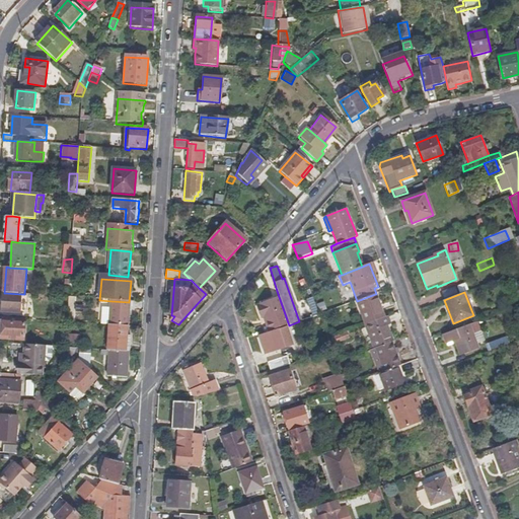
[(21,294),(4,293),(2,312),(19,313),(21,294)]
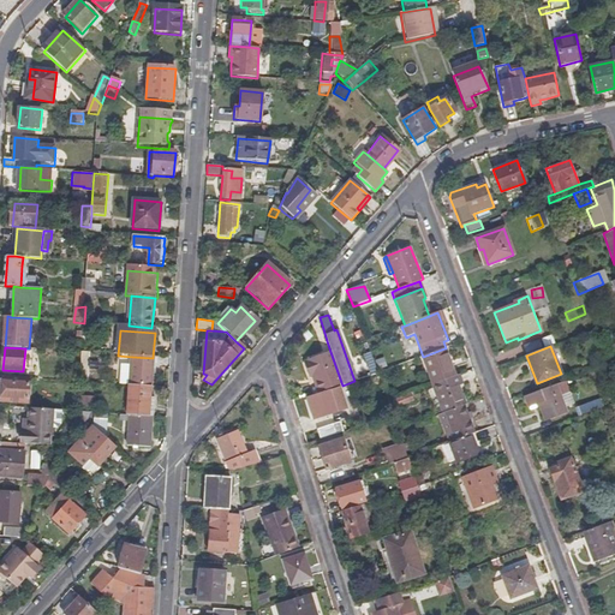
[(342,386),(329,348),(305,359),(305,360),(303,362),(309,376),(312,376),(315,375),(321,392),(342,386)]
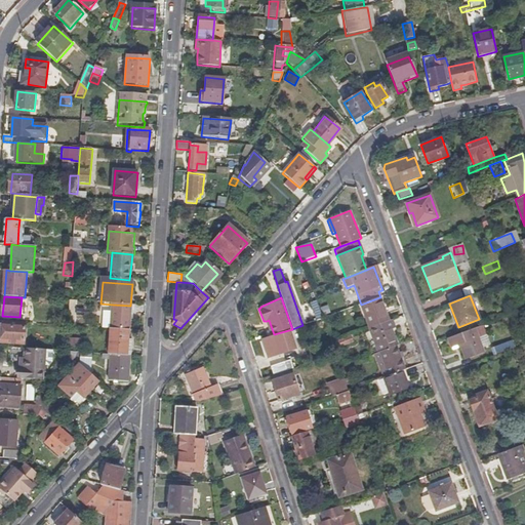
[(361,305),(370,328),(389,321),(379,297),(361,305)]
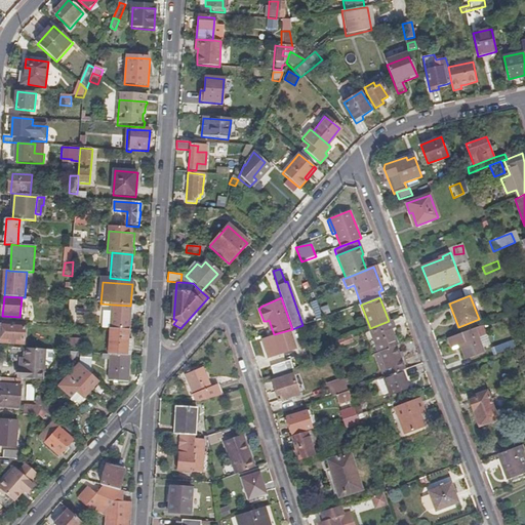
[(315,319),(321,318),(315,300),(309,304),(315,319)]
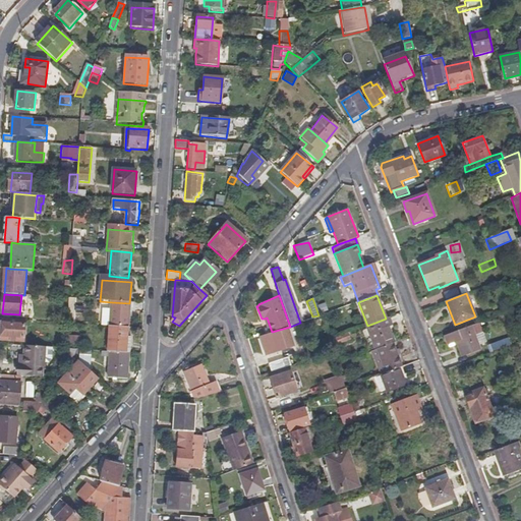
[(129,330),(131,303),(129,303),(112,302),(110,328),(128,329),(129,330)]
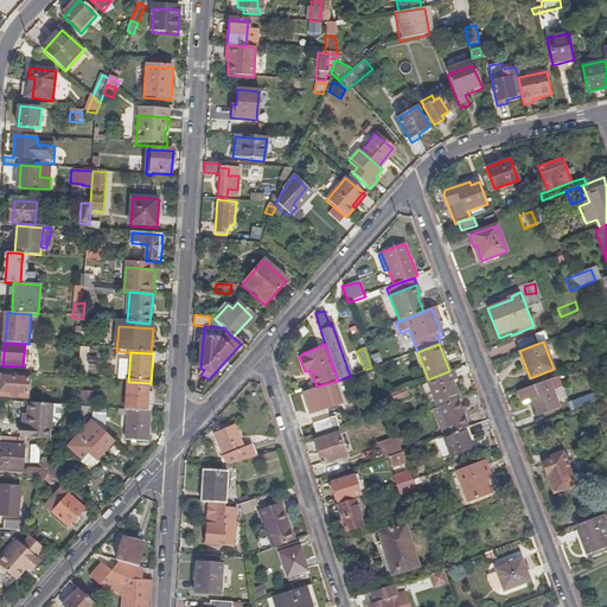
[(449,371),(428,379),(439,407),(458,400),(460,400),(453,382),(457,381),(453,370),(449,371)]
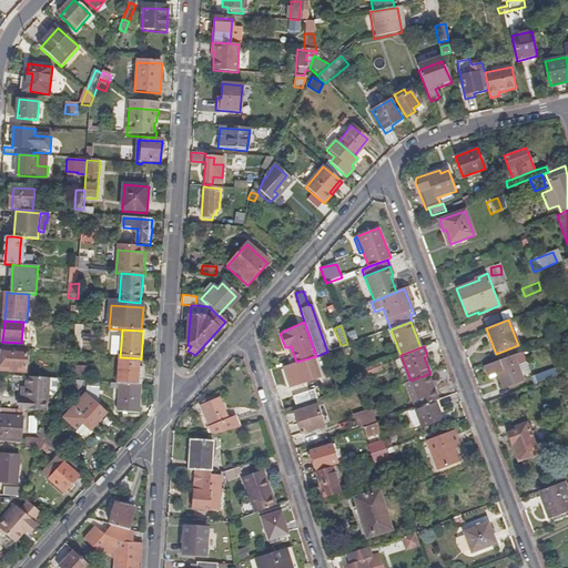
[(27,352),(2,348),(1,369),(24,372),(27,352)]
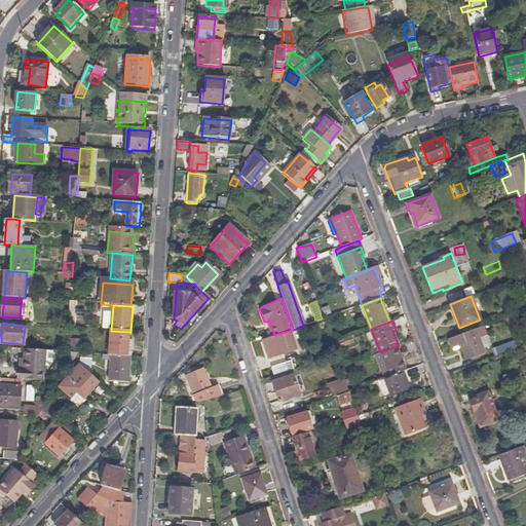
[(474,330),(481,348),(488,346),(481,327),(474,330)]
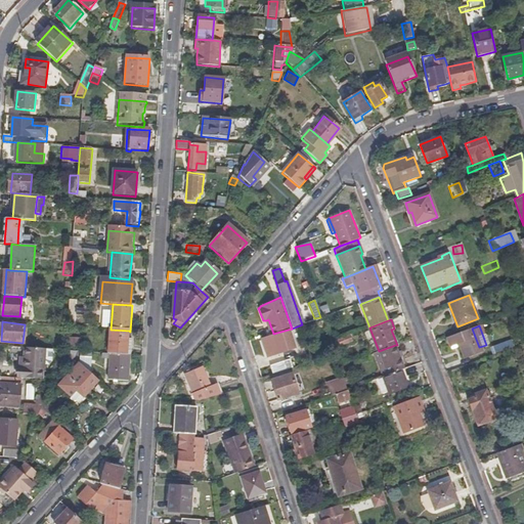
[(472,329),(445,339),(449,347),(459,343),(465,360),(481,353),(479,347),(472,329)]
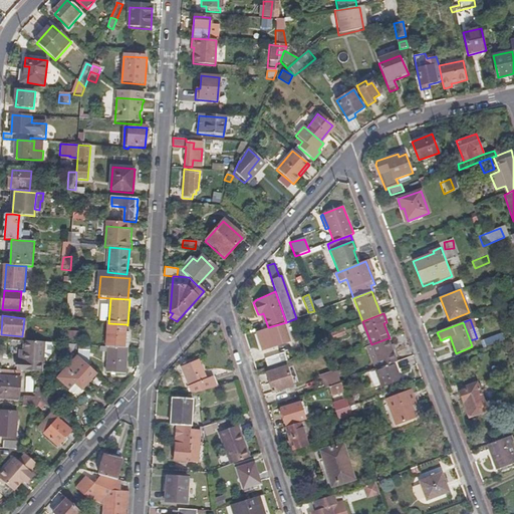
[(126,329),(126,324),(108,323),(107,323),(105,347),(109,348),(124,349),(126,329)]
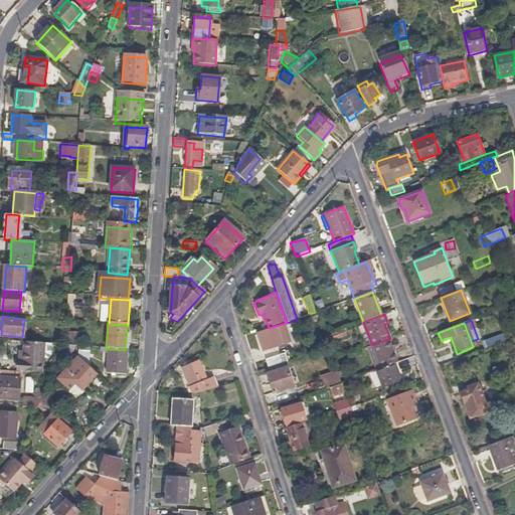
[(285,325),(258,333),(263,352),(291,344),(285,325)]
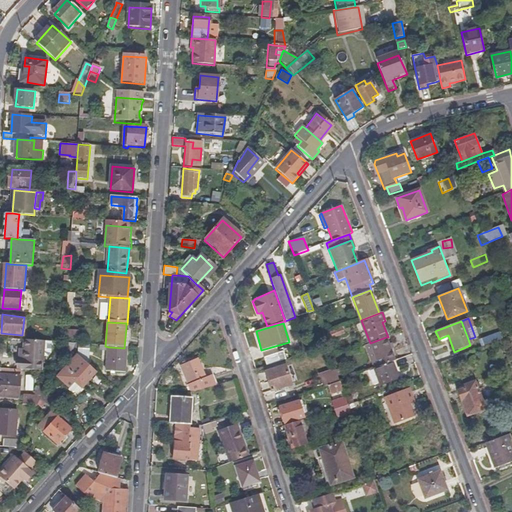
[(341,328),(326,334),(329,340),(344,334),(341,328)]
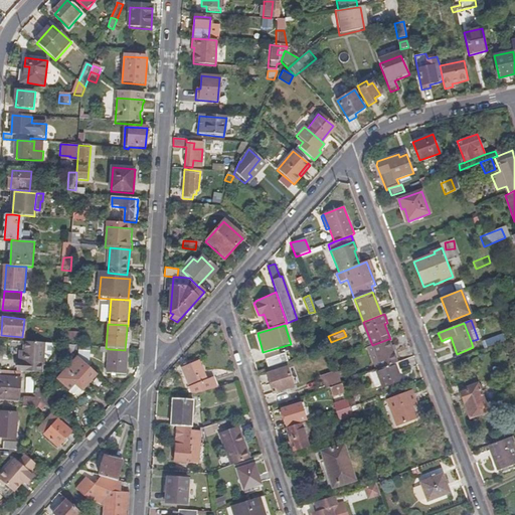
[(82,341),(83,333),(69,332),(69,340),(82,341)]
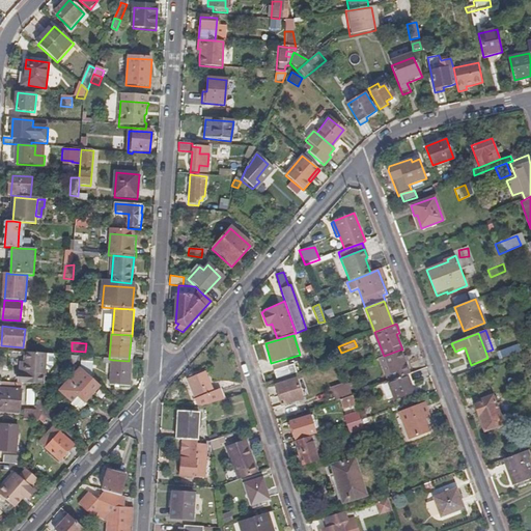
[(497,353),(499,360),(518,353),(514,346),(497,353)]
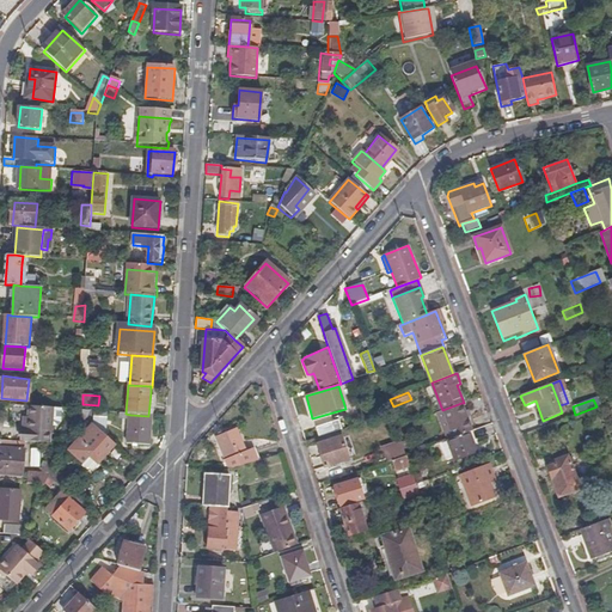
[(461,403),(442,410),(453,439),(467,433),(472,432),(461,403)]
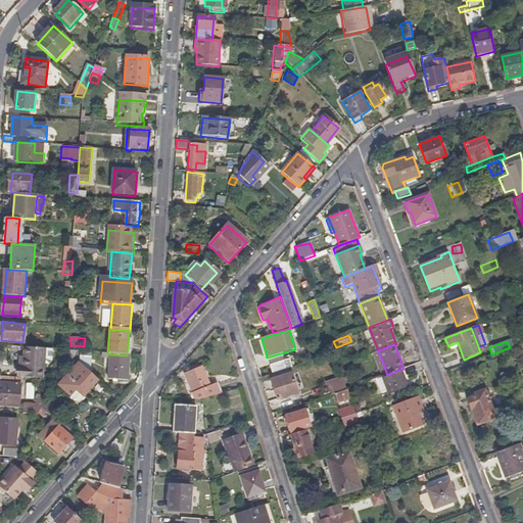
[(21,378),(44,380),(45,365),(53,366),(55,349),(26,347),(25,358),(24,368),(21,368),(21,378)]
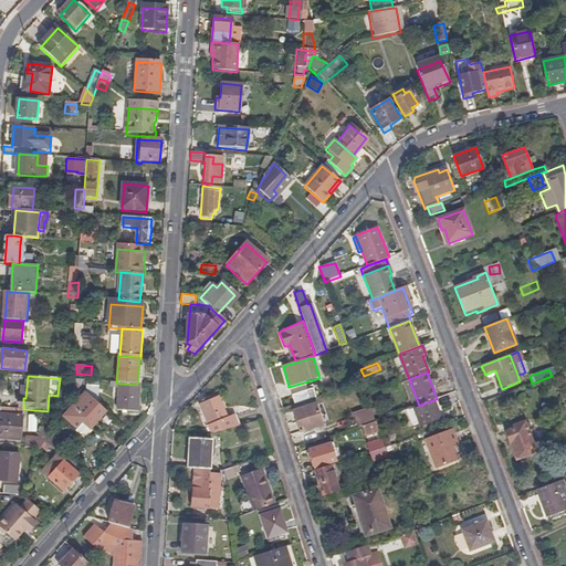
[(77,392),(81,389),(72,379),(69,386),(77,392)]
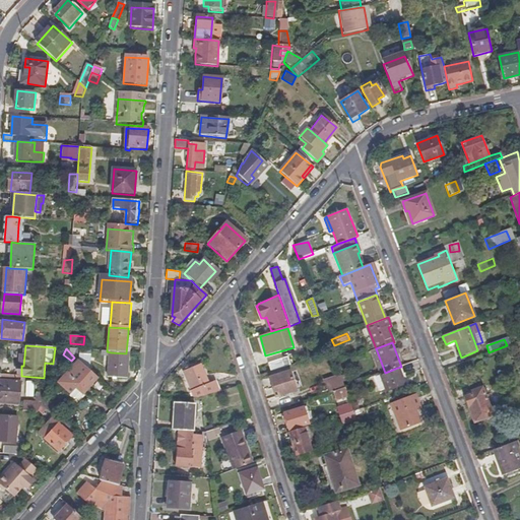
[(74,358),(76,359),(77,349),(66,348),(74,358)]
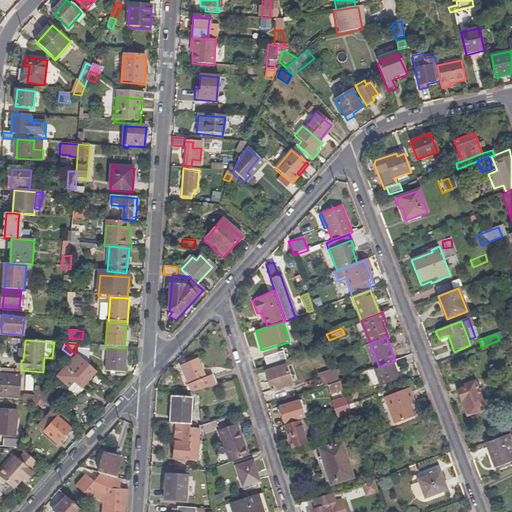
[(79,357),(88,364),(90,346),(81,345),(79,357)]
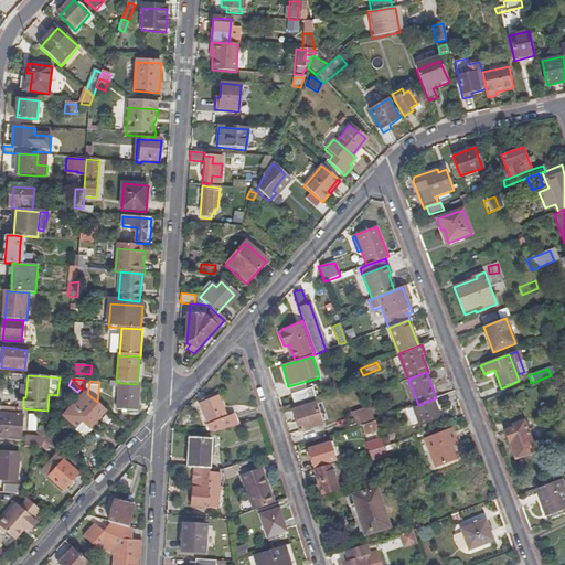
[(138,412),(140,384),(137,384),(120,383),(118,411),(138,412)]
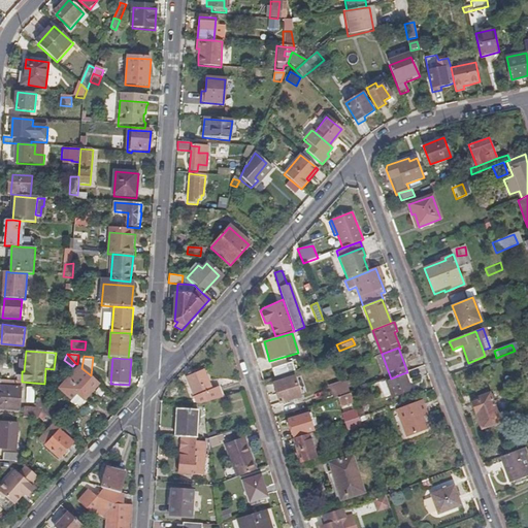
[(272,369),(275,377),(289,373),(286,365),(272,369)]
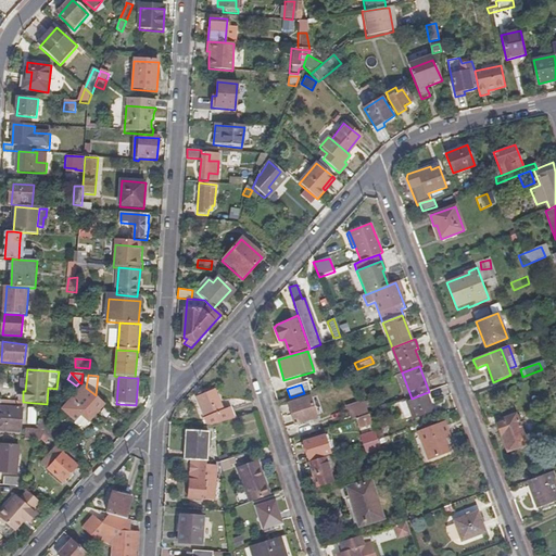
[(90,422),(105,404),(96,395),(86,388),(85,387),(63,409),(77,422),(75,424),(85,432),(92,425),(90,422)]
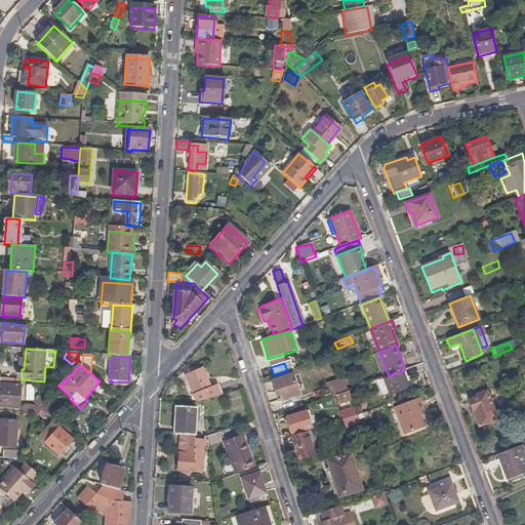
[(204,402),(221,397),(217,386),(211,388),(202,369),(193,373),(188,375),(186,376),(197,402),(204,402)]
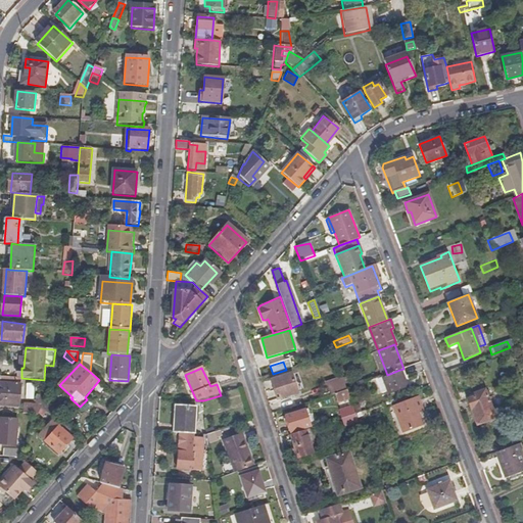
[(387,375),(381,377),(388,395),(407,388),(399,370),(387,375)]
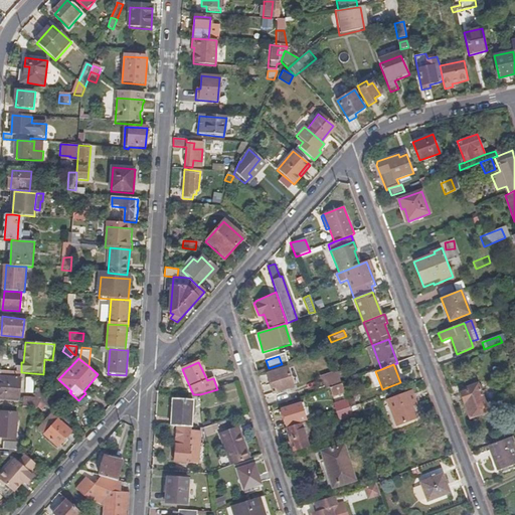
[(289,367),(268,374),(274,394),(295,387),(289,367)]
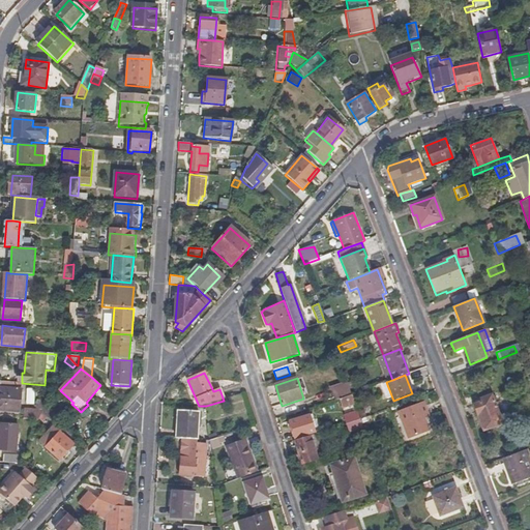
[(22,383),(1,381),(0,388),(0,387),(0,410),(20,412),(22,383)]
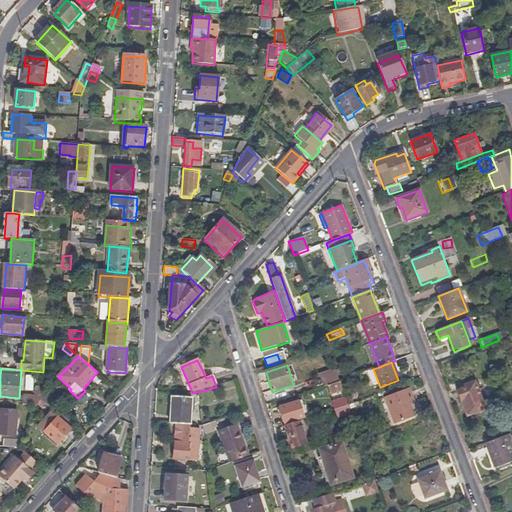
[(317,374),(321,388),(327,386),(339,382),(334,369),(317,374)]
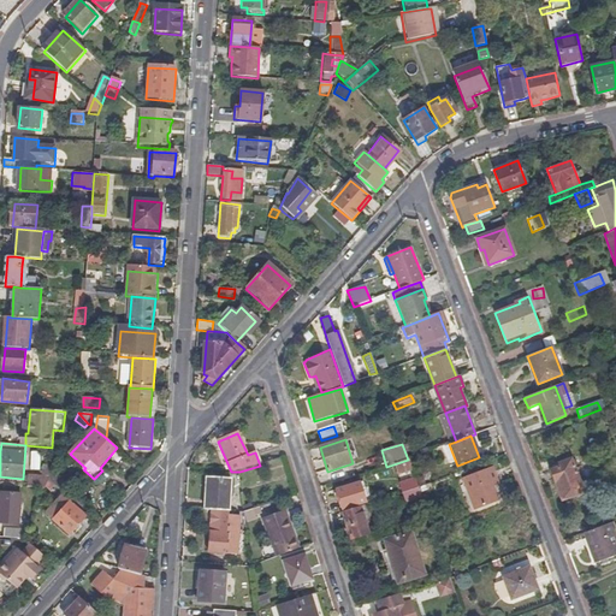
[(573,457),(560,462),(562,467),(551,471),(563,501),(586,493),(573,457)]
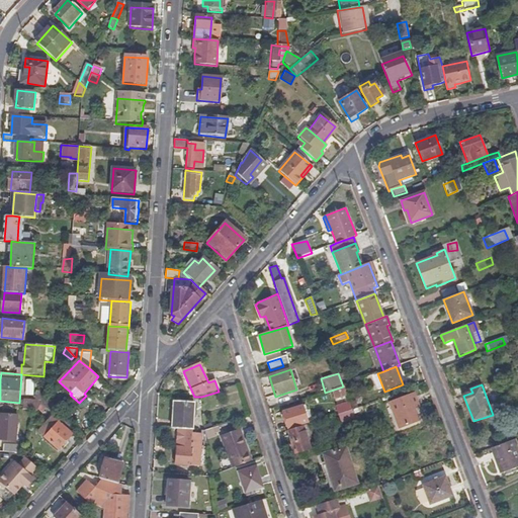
[(343,386),(331,391),(333,398),(345,394),(343,386)]
